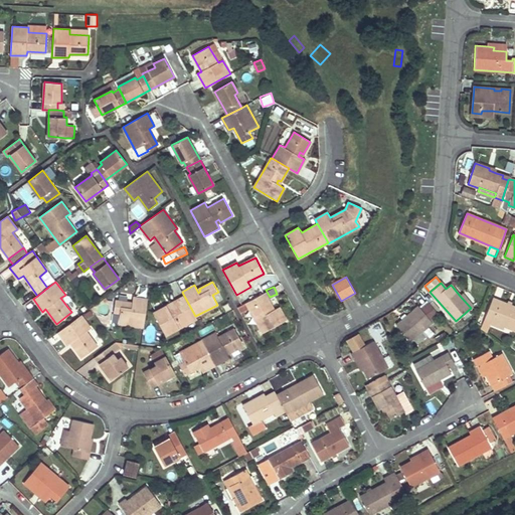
[(241,305),(237,308),(240,313),(249,309),(263,333),(287,321),(279,307),(273,310),(265,293),(241,305)]
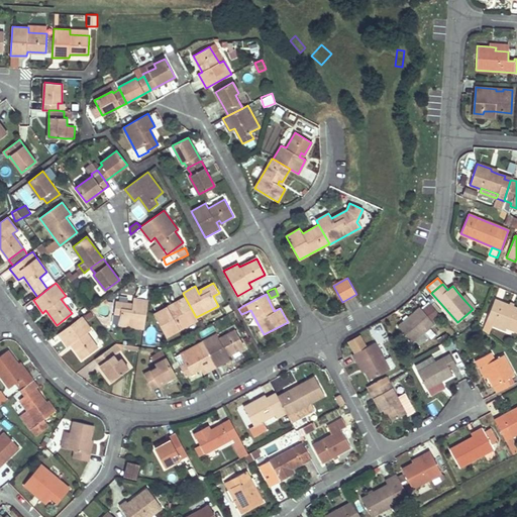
[(475,307),(463,295),(461,297),(473,309),(475,307)]
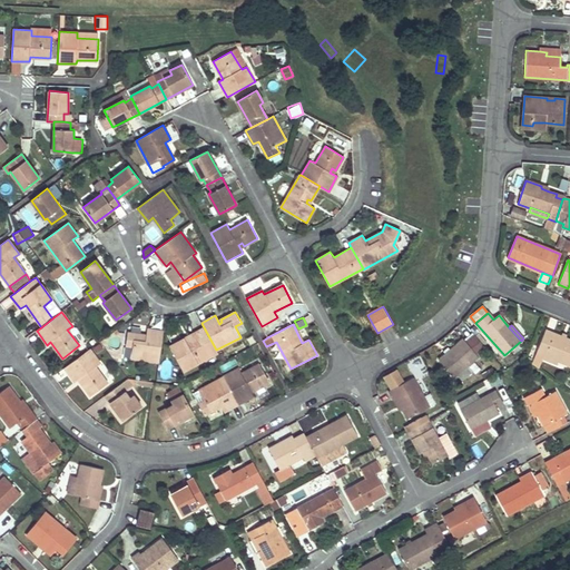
[(185,338),(170,346),(184,371),(217,352),(216,350),(204,327),(189,335),(192,340),(187,342),(185,338)]
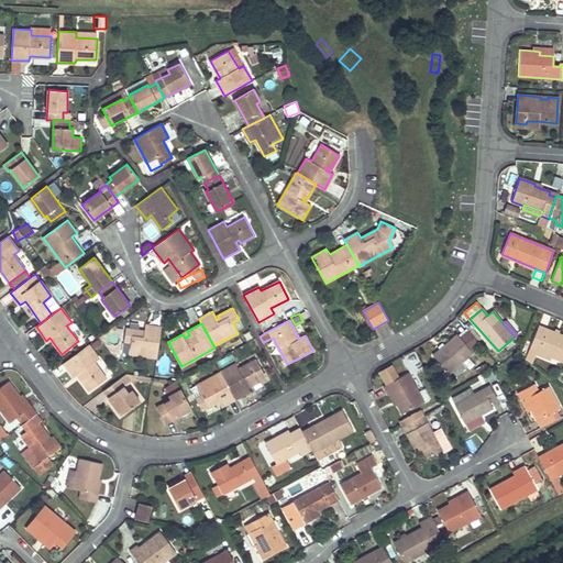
[(145,331),(127,329),(124,341),(131,342),(129,353),(157,357),(162,327),(145,324),(145,331)]
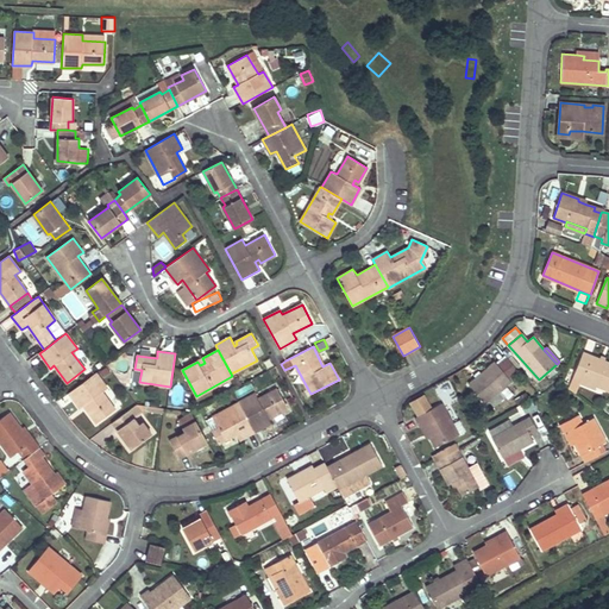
[(608,363),(583,352),(573,376),(581,380),(594,385),(608,390),(608,363)]
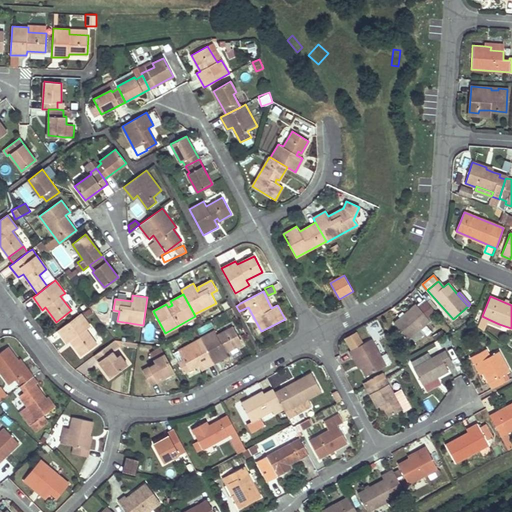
[(425,297),(419,302),(430,318),(436,313),(425,297)]
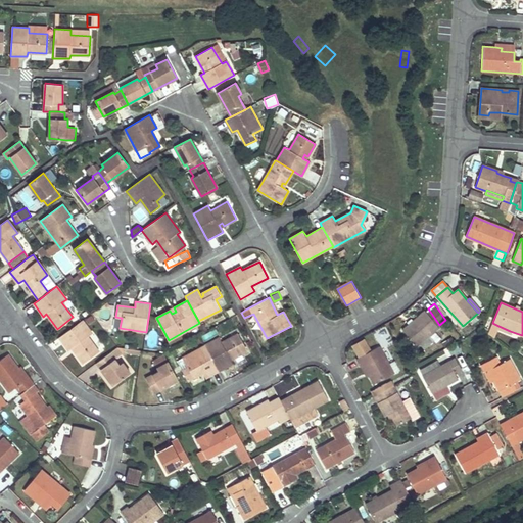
[(424,311),(402,330),(417,346),(438,327),(424,311)]
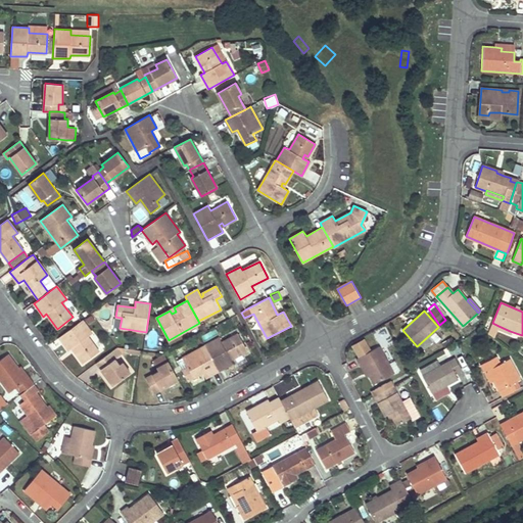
[(82,320),(59,337),(68,351),(72,348),(83,364),(98,351),(88,337),(92,333),(82,320)]
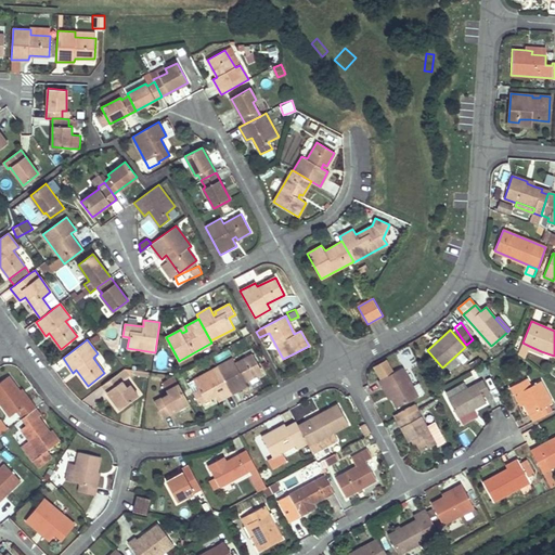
[(541,351),(529,346),(523,343),(520,346),(528,349),(541,353),(541,351)]
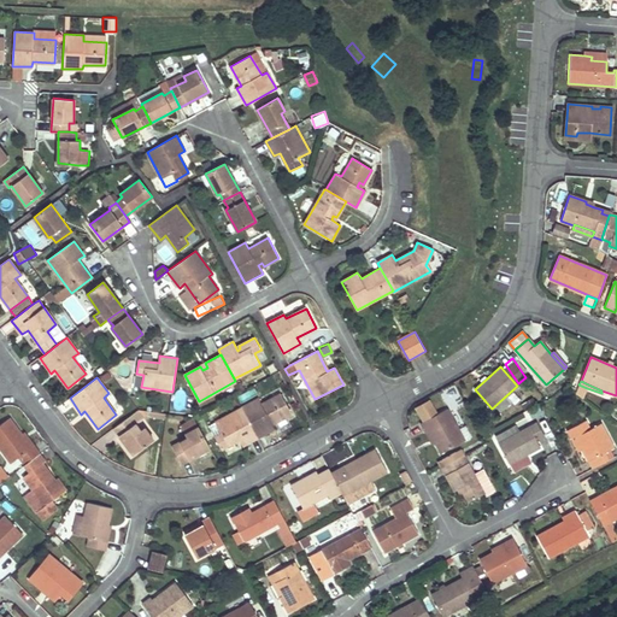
[(450,407),(464,399),(454,385),(441,392),(450,407)]
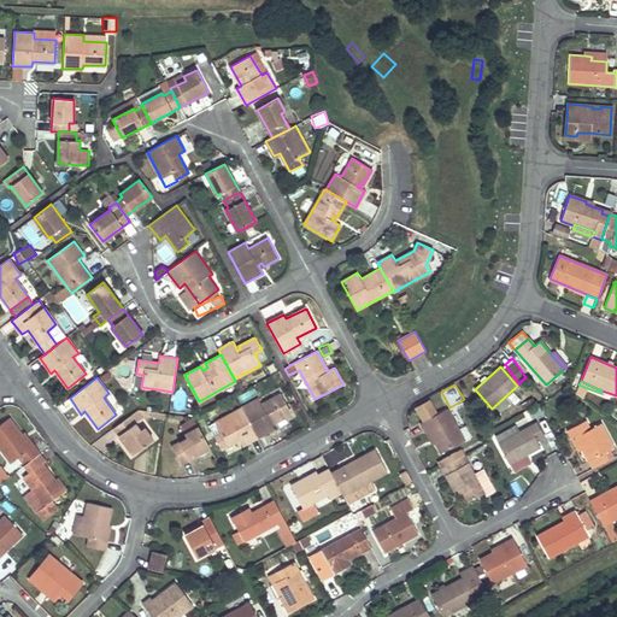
[(579,385),(576,393),(583,397),(587,388),(579,385)]
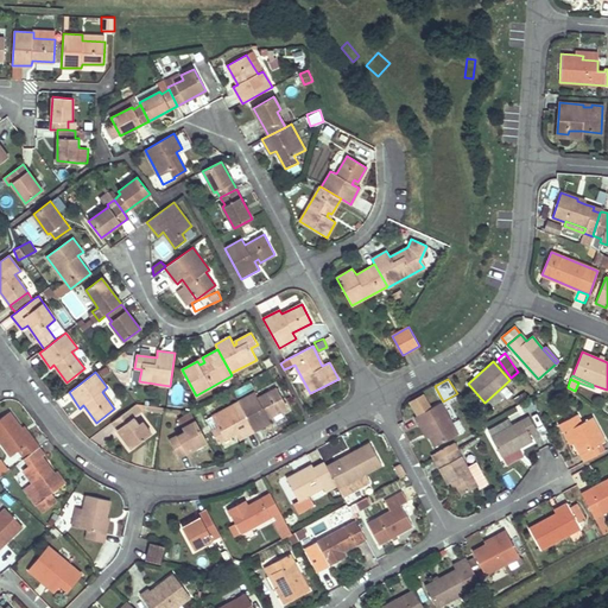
[(254,393),(238,401),(254,431),(271,423),(268,418),(287,407),(277,388),(258,399),(254,393)]
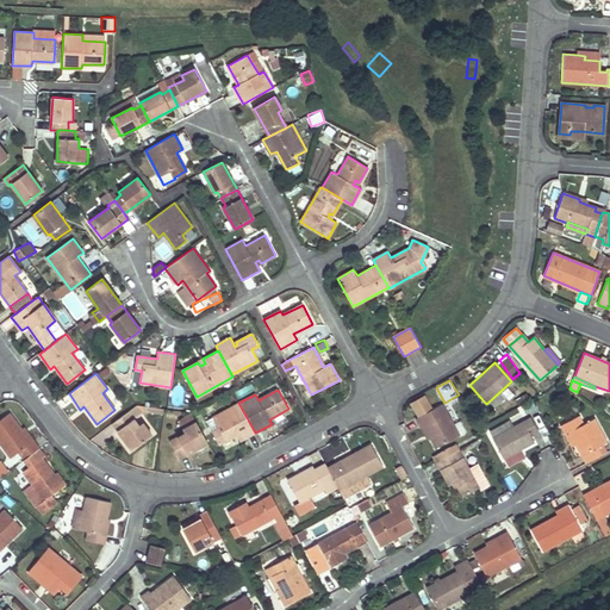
[(238,403),(212,417),(218,429),(212,431),(218,444),(236,435),(240,441),(255,433),(238,403)]
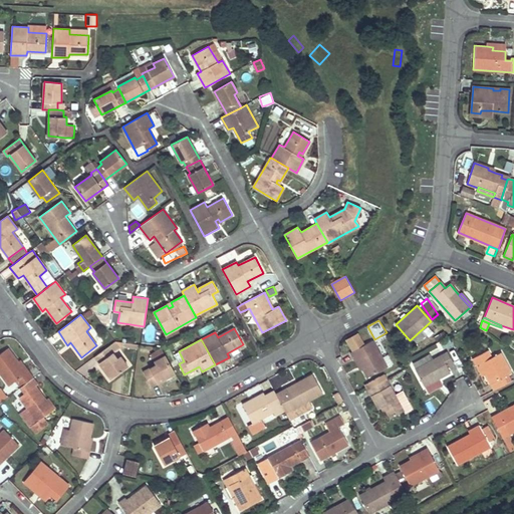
[(115,341),(108,347),(112,352),(125,343),(115,341)]
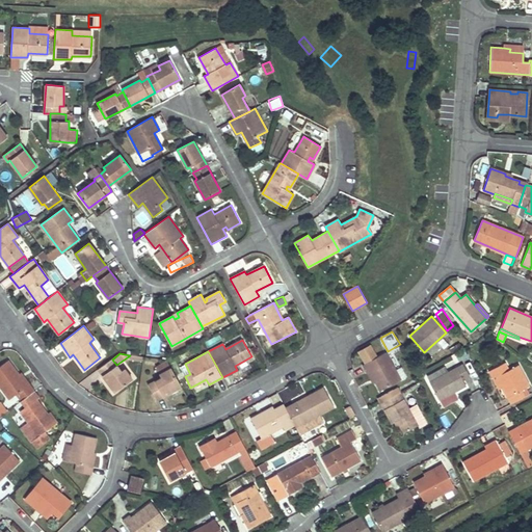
[(384,353),(363,365),(367,373),(369,371),(375,382),(380,391),(400,380),(384,353)]
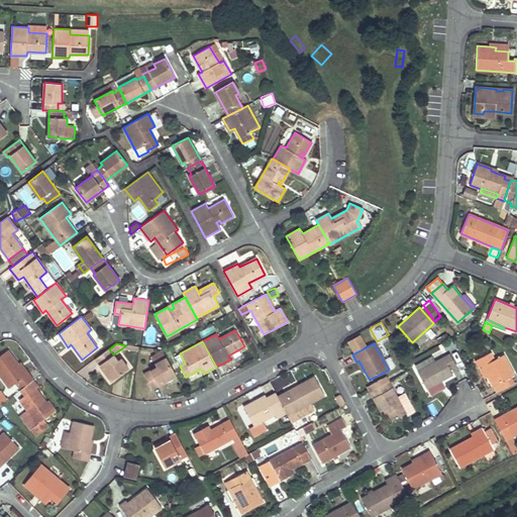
[(109,349),(95,358),(111,382),(128,370),(120,359),(117,360),(113,354),(109,349)]
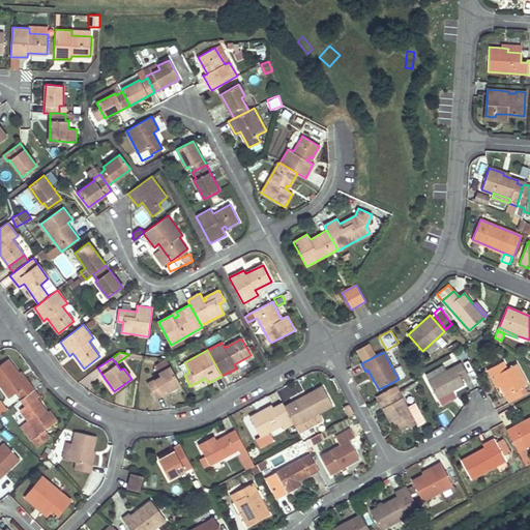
[(7,359),(0,364),(0,385),(9,399),(16,393),(21,400),(33,389),(28,383),(26,384),(19,375),(7,359)]
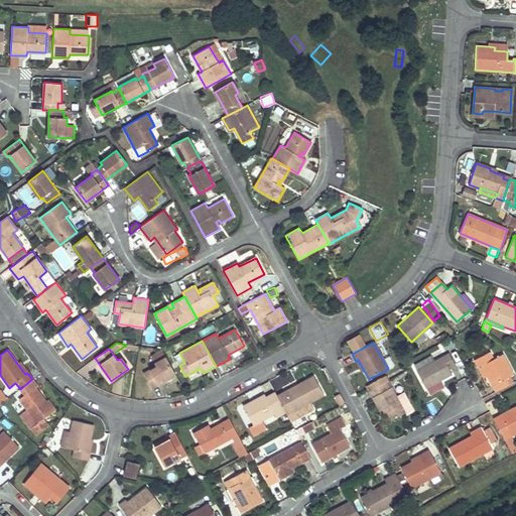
[(161,350),(150,356),(154,363),(165,357),(161,350)]
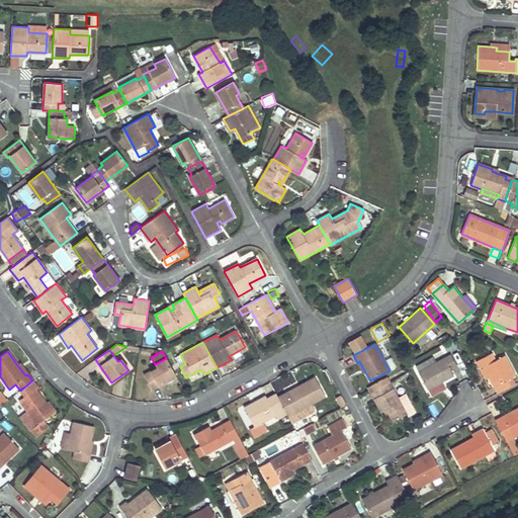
[(491,353),(477,362),(481,368),(483,367),(489,377),(494,387),(515,375),(504,355),(495,360),(491,353)]
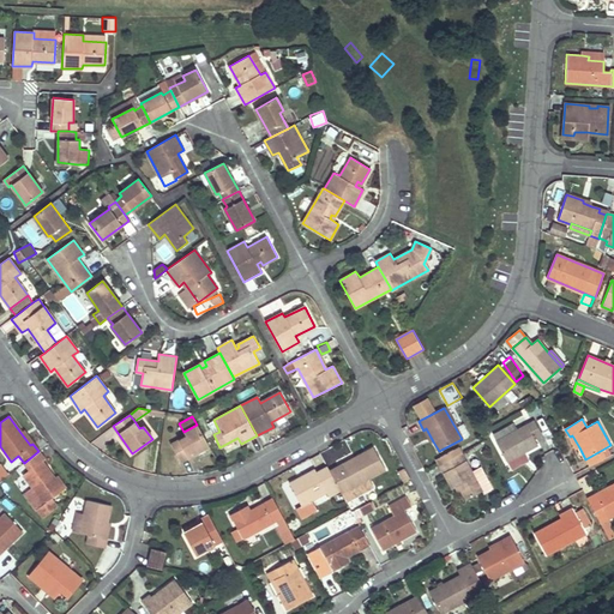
[(220,432),(214,420),(208,423),(214,434),(220,432)]
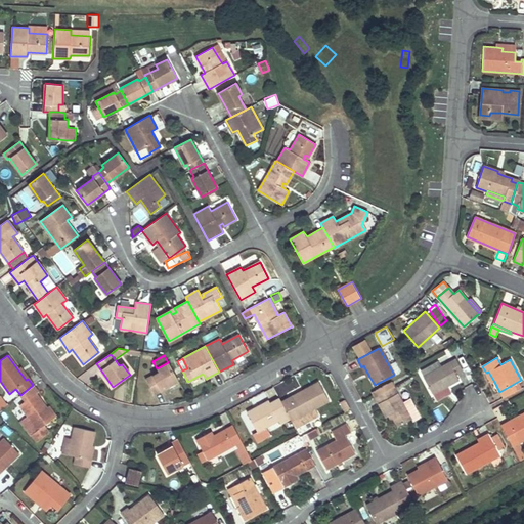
[(455,358),(422,376),(433,395),(447,387),(459,380),(455,375),(463,372),(455,358)]
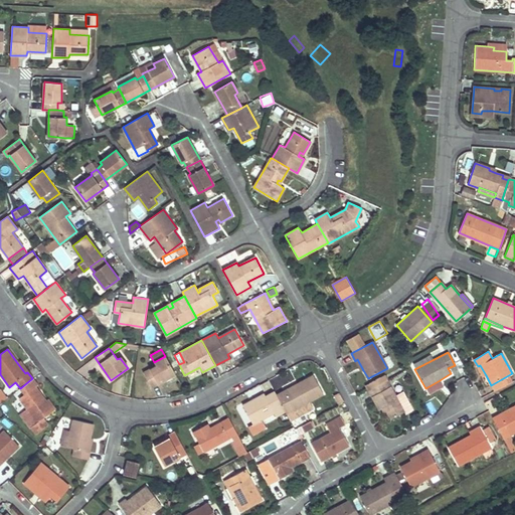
[(156,366),(143,373),(151,387),(175,374),(165,356),(154,362),(156,366)]
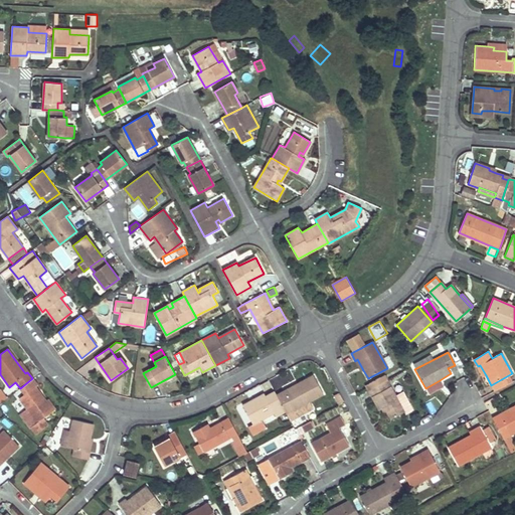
[(357,359),(355,361),(361,371),(363,370),(357,359)]
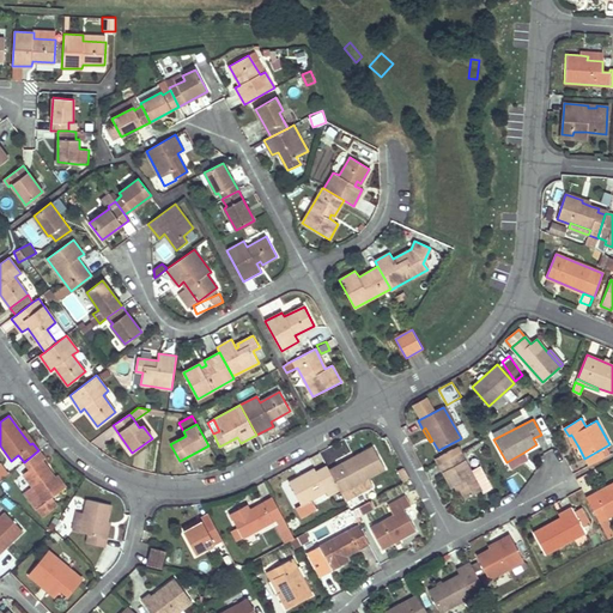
[(24,431),(22,434),(30,444),(32,443),(24,431)]
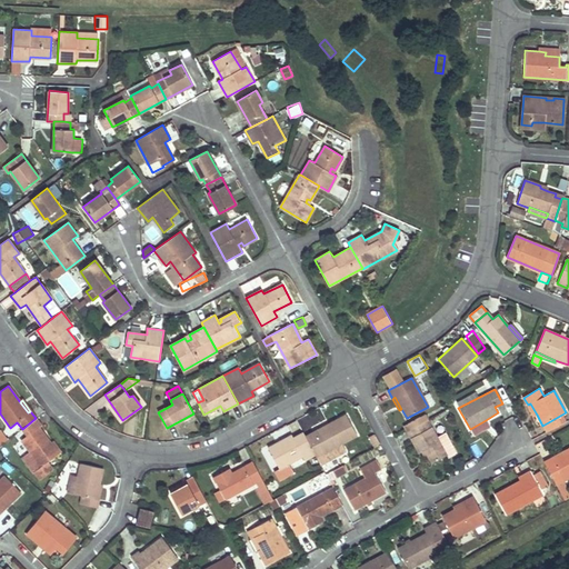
[(530,403),(528,405),(532,417),(537,415),(530,403)]
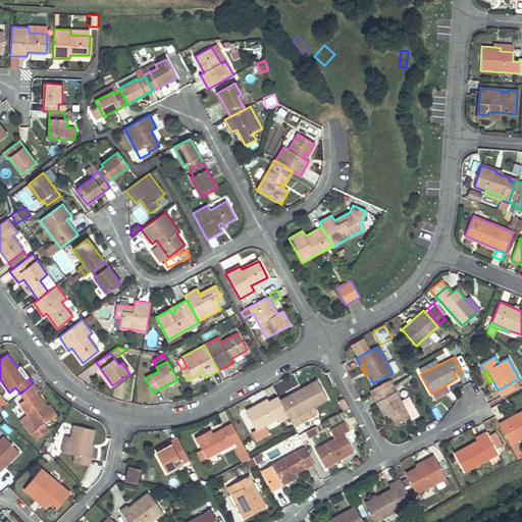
[(33,383),(20,394),(25,401),(19,404),(38,428),(53,417),(46,407),(36,393),(38,390),(33,383)]
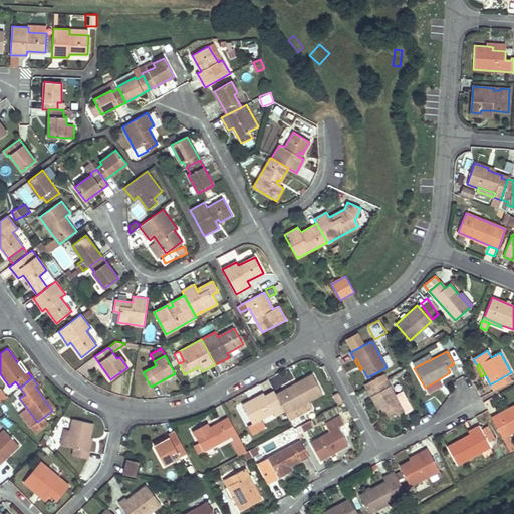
[(386,378),(367,389),(377,410),(383,407),(390,419),(404,412),(386,378)]
